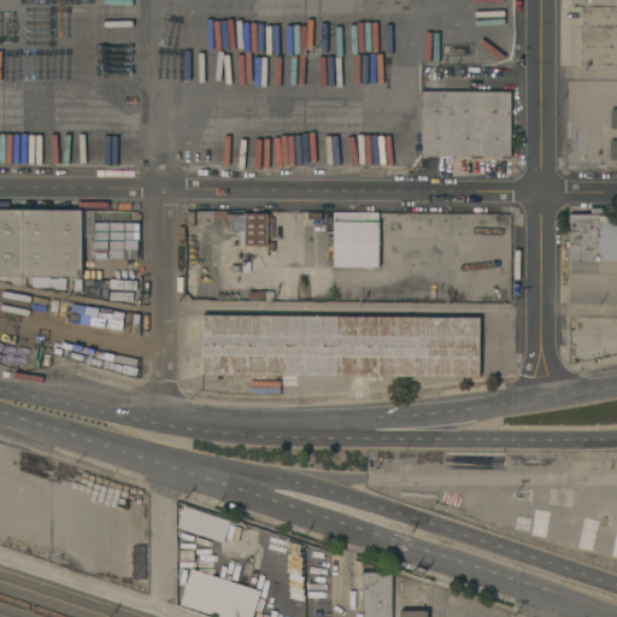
[(616,0),(616,65),(581,65),(581,7),(569,7),(569,0),(616,0)]
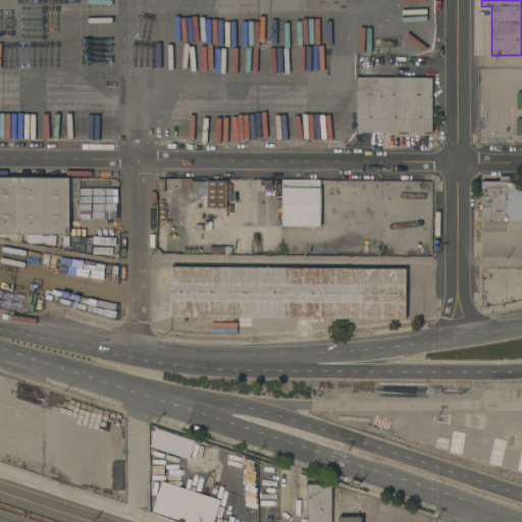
[(432,77),(431,133),(357,132),(357,76),(432,77)]
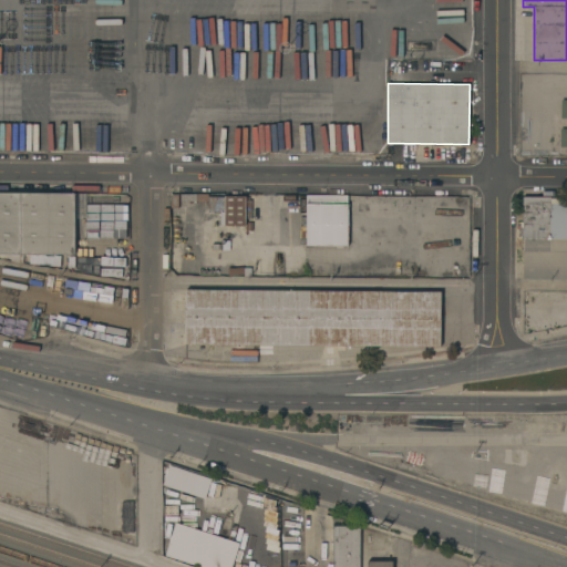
[(74,255),(23,255),(23,261),(11,261),(11,254),(0,254),(0,192),(75,193),(75,217),(74,255)]
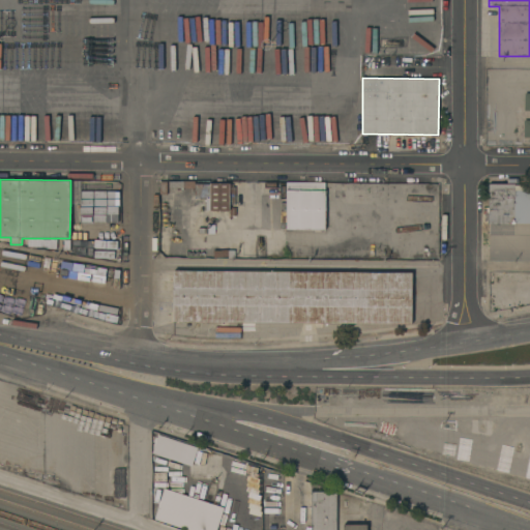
[(70,180),(81,180),(81,203),(70,203),(70,180)]
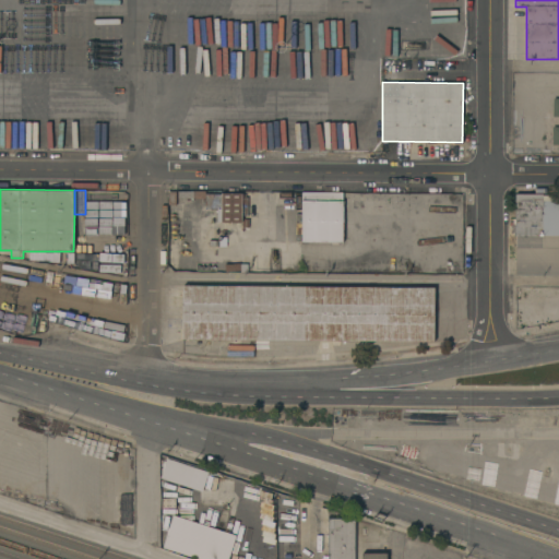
[(345,193),(344,246),(333,246),(333,242),(302,242),(304,192),(345,193)]
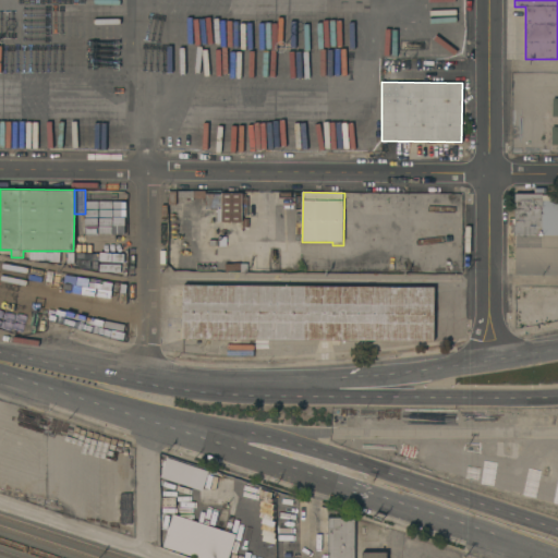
[(220,206),(205,206),(205,193),(220,193),(220,206)]
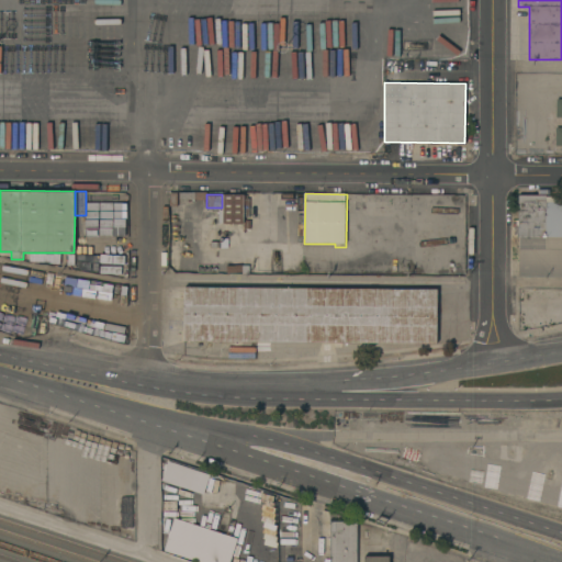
[(222,194),(244,194),(244,223),(222,223),(222,208),(222,194)]
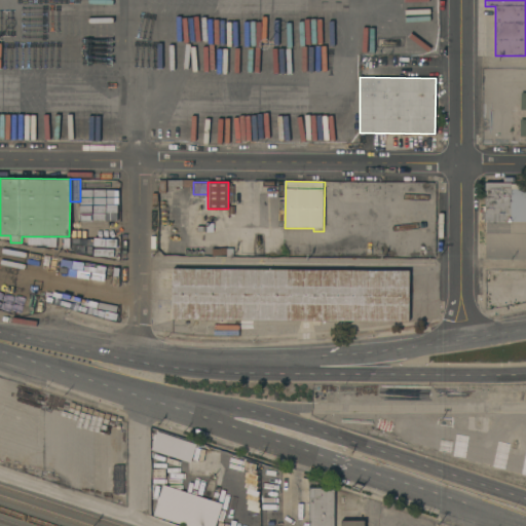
[(525,258),(486,258),(486,222),(485,221),(485,182),(512,183),(512,184),(525,184),(525,258)]
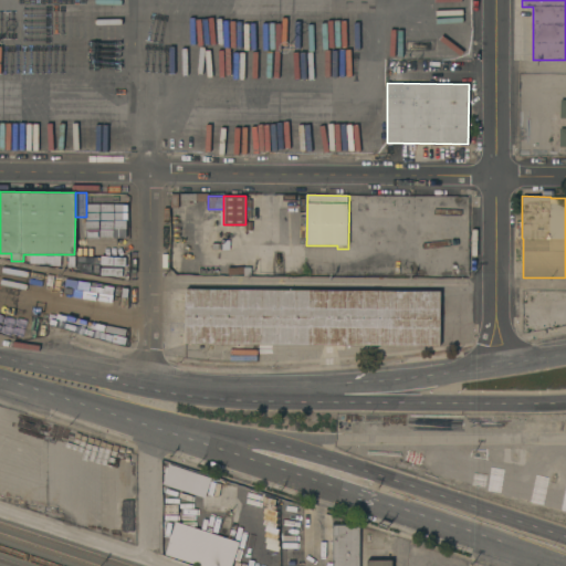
[(440,291),(440,346),(307,345),(307,349),(294,349),(294,345),(286,345),(286,349),(261,349),(261,344),(185,344),(186,289),(440,291)]
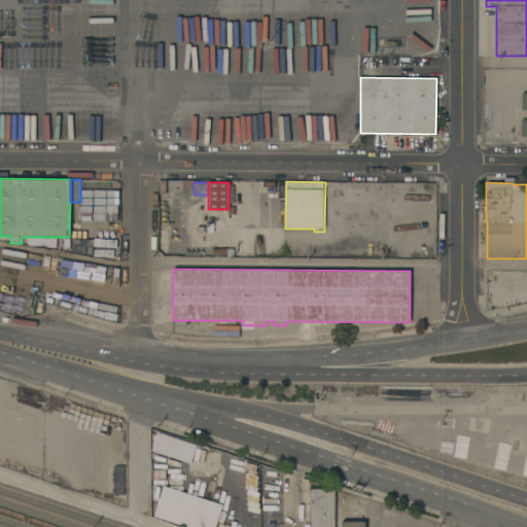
[(190,463),(197,445),(156,432),(150,451),(190,463)]
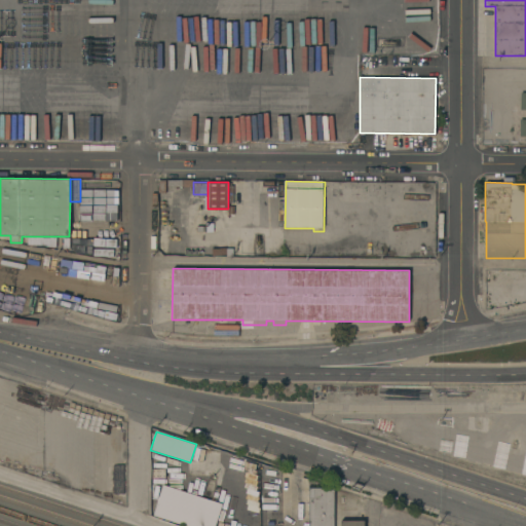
[(273,470),(273,480),(260,479),(261,468),(273,470)]
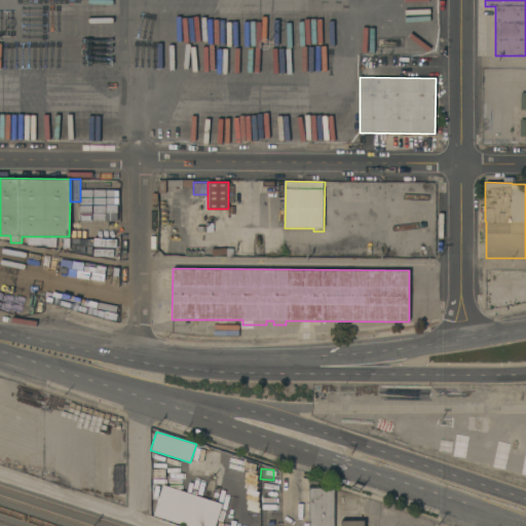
[(153,517),(187,525),(215,525),(222,502),(161,485),(153,517)]
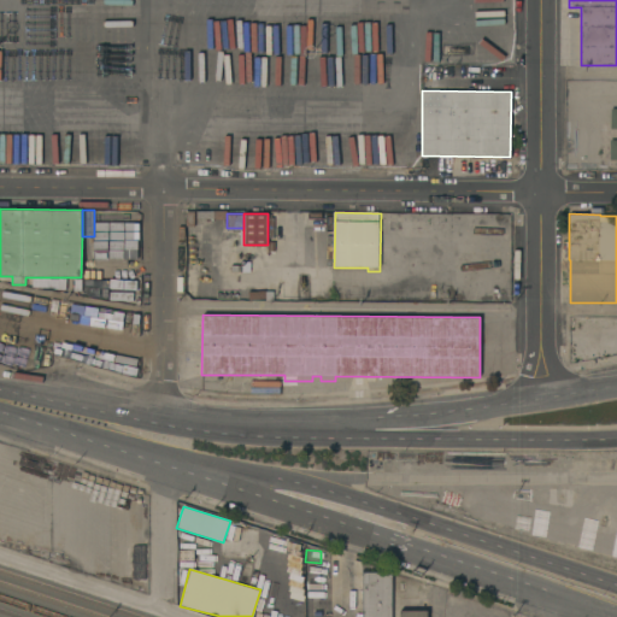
[(392,573),(392,616),(362,616),(363,573),(392,573)]
